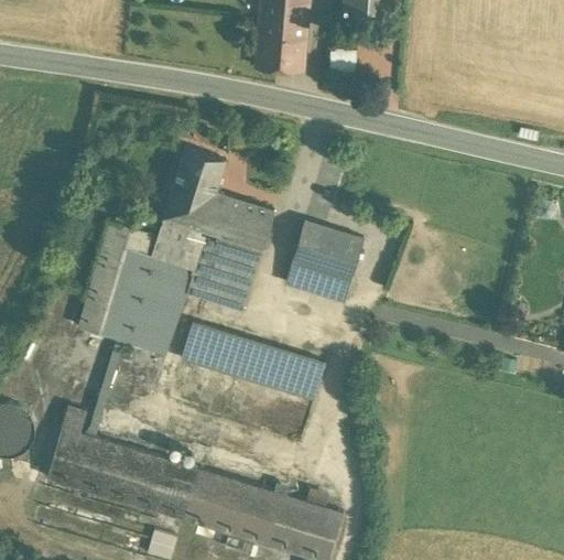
[(308,0),(262,0),(261,19),(262,20),(306,23),(308,0)]
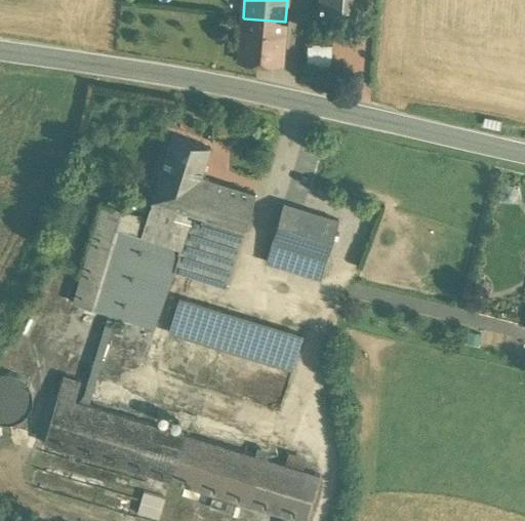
[(320,0),(320,8),(351,11),(351,0),(320,0)]
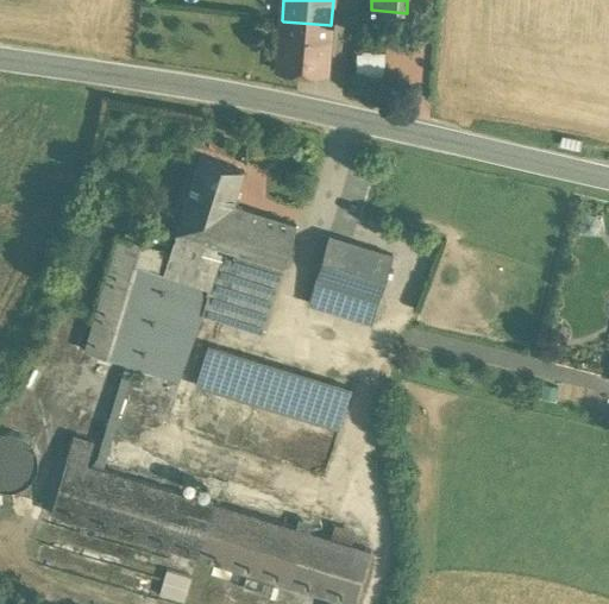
[(331,25),(283,21),(278,74),(326,79),(328,44),(330,44),(331,25)]
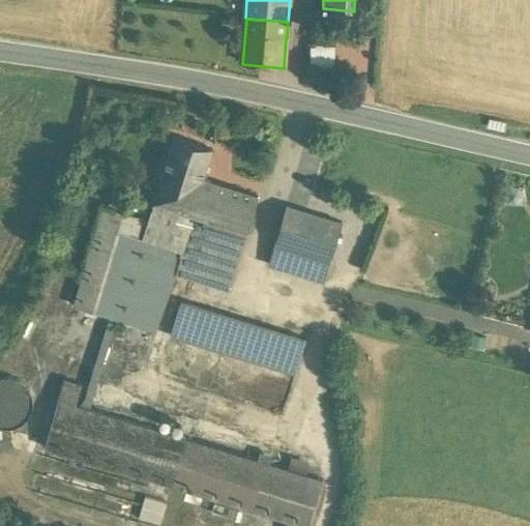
[(311,65),(336,65),(336,46),(311,45),(311,65)]
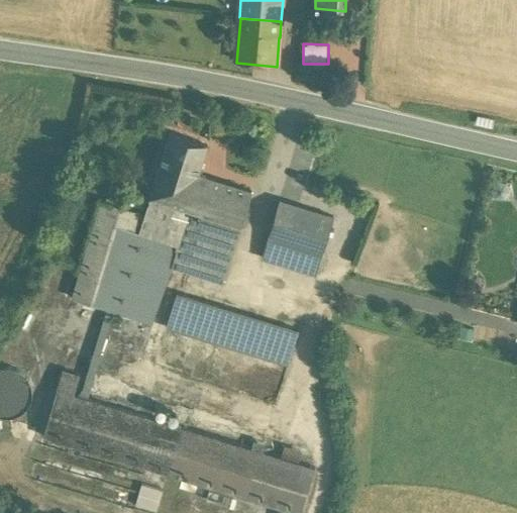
[(207,147),(170,136),(149,201),(187,213),(198,177),(207,147)]
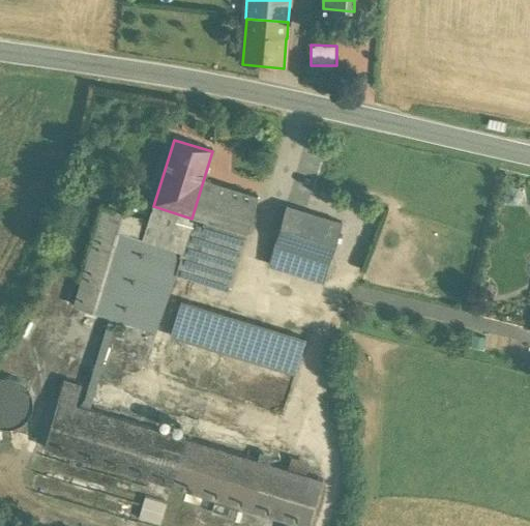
[(258,199),(203,181),(192,218),(246,235),(258,199)]
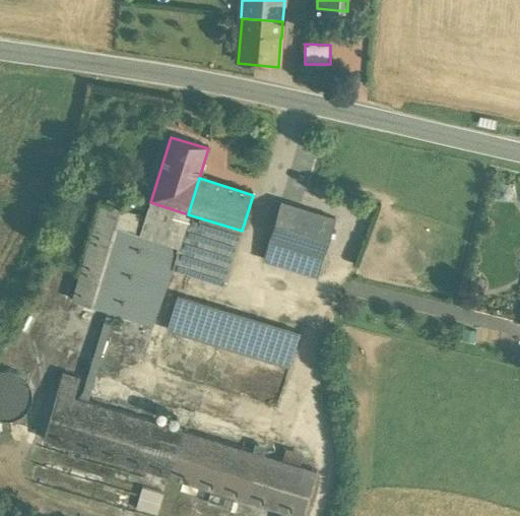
[(188,214),(150,202),(145,217),(140,236),(146,238),(180,248),(232,264),(242,231),(188,214)]
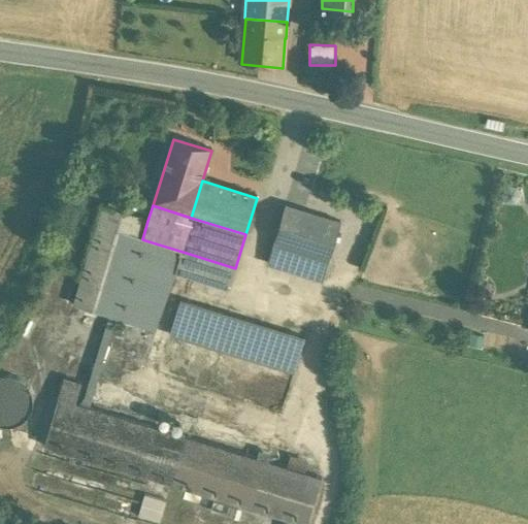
[(340,224),(286,207),(274,243),(329,261),(340,224)]
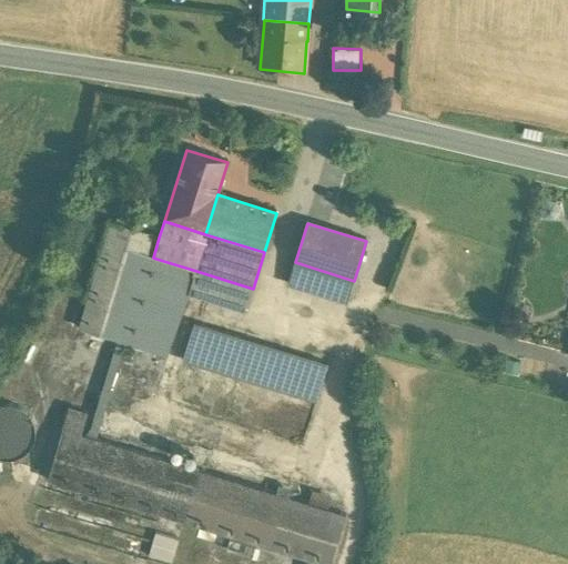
[(159,238),(113,224),(80,331),(119,343),(145,255),(153,258),(159,238)]
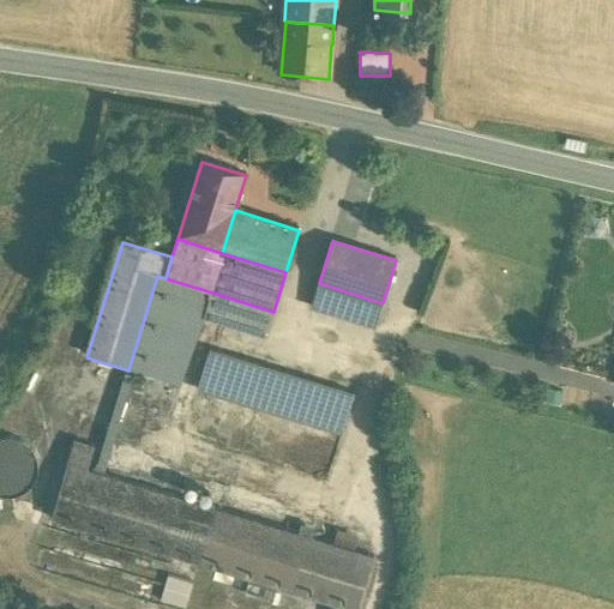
[(212,293),(173,281),(140,373),(180,387),(203,319),(212,293)]
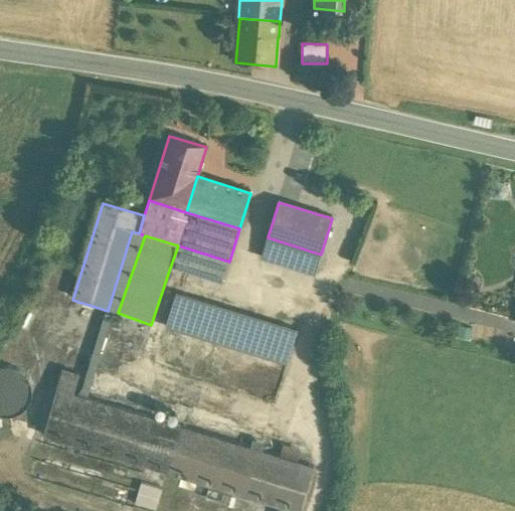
[(321,254),(268,237),(261,260),(315,277),(321,254)]
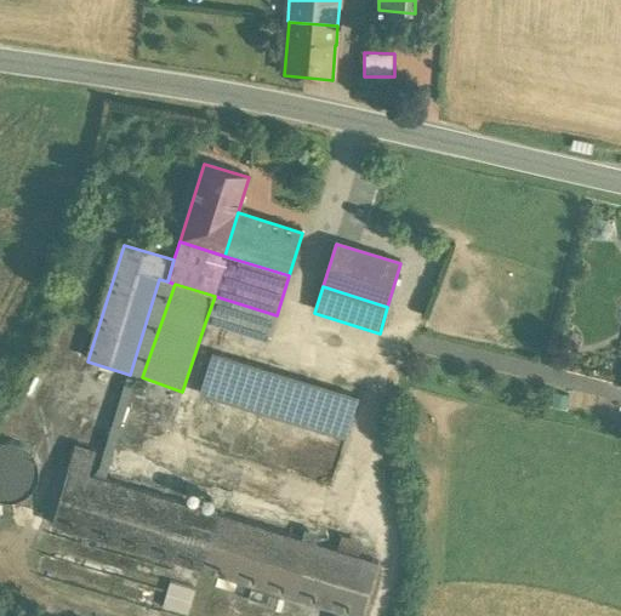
[(277,315),(215,296),(205,323),(268,343),(277,315)]
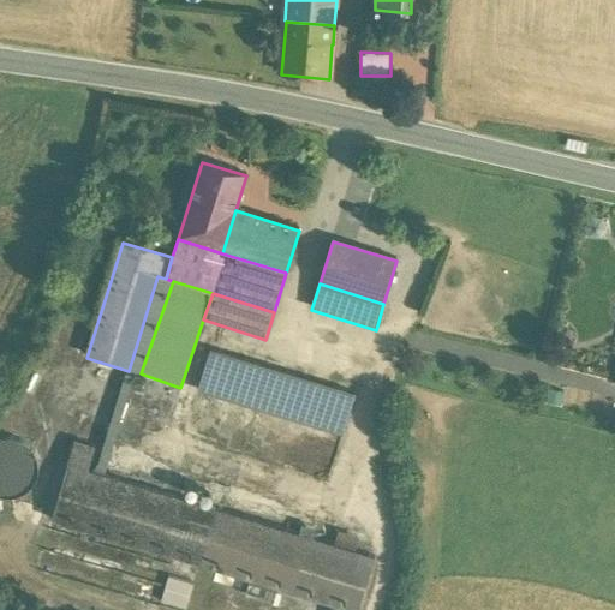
[(354,396),(209,353),(198,394),(342,437),(354,396)]
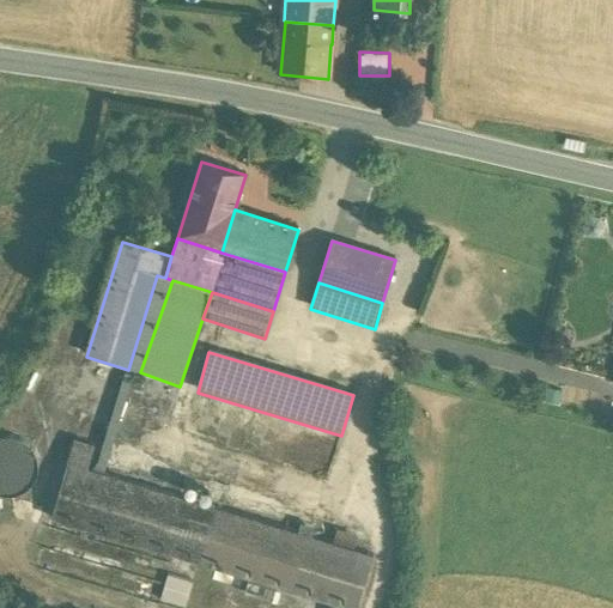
[(40,480),(41,467),(38,455),(31,444),(22,438),(8,436),(0,437),(0,497),(10,499),(22,497),(32,490),(40,480)]
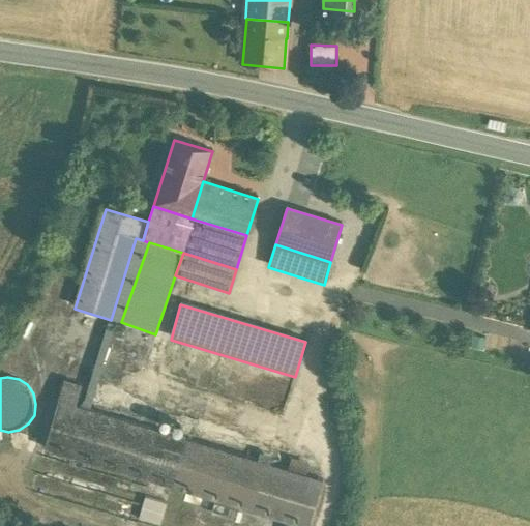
[(173,490),(187,441),(59,403),(45,451),(173,490)]
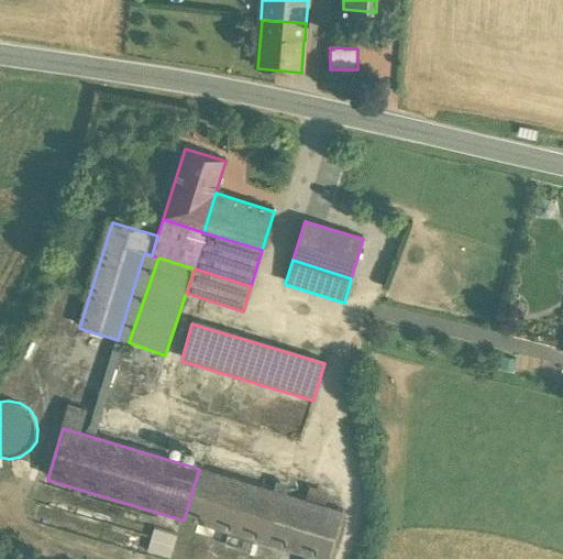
[(329,558),(343,513),(199,469),(184,521),(310,558),(329,558)]
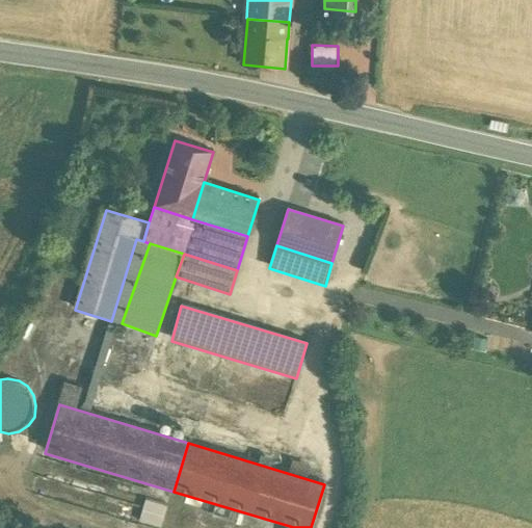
[(158,527),(167,499),(42,462),(31,496),(139,527),(158,527)]
